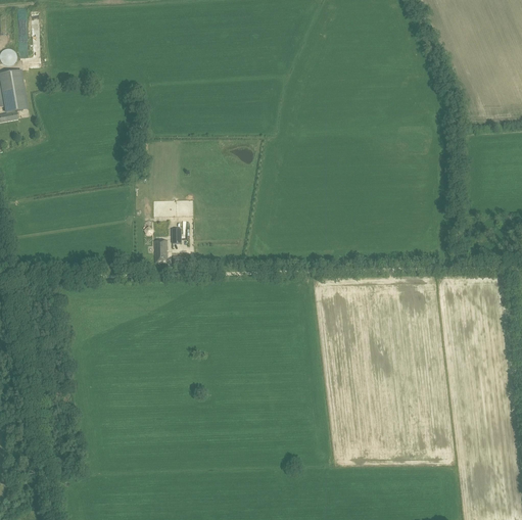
[(0,105),(4,104),(5,110),(20,108),(20,110),(21,109),(21,107),(27,107),(19,67),(11,69),(12,69),(0,72),(0,105)]
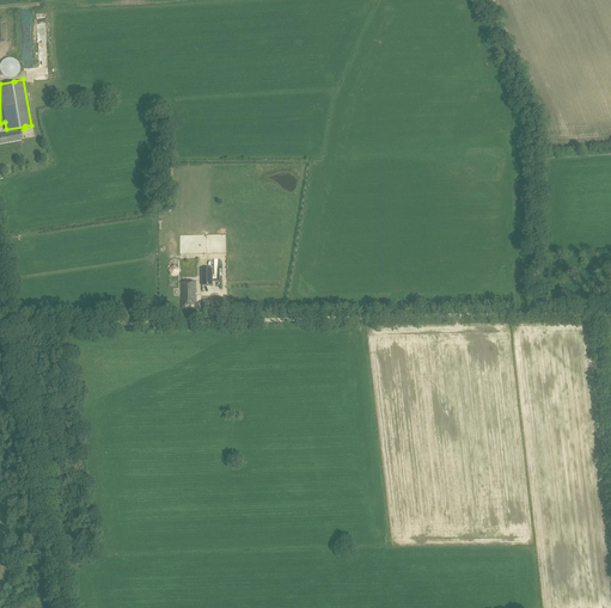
[(19,128),(0,130),(0,141),(20,137),(19,128)]
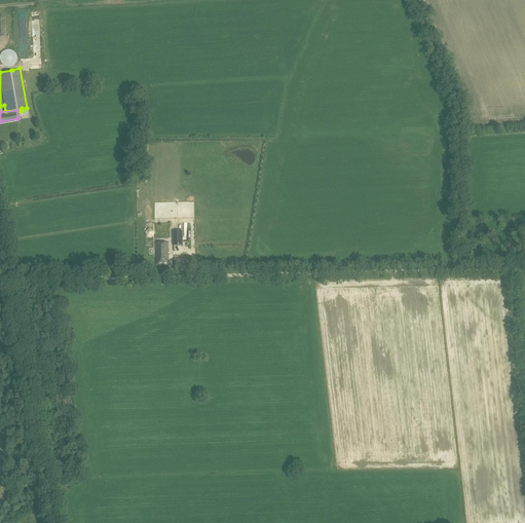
[(182,228),(172,228),(172,243),(182,243),(182,228)]
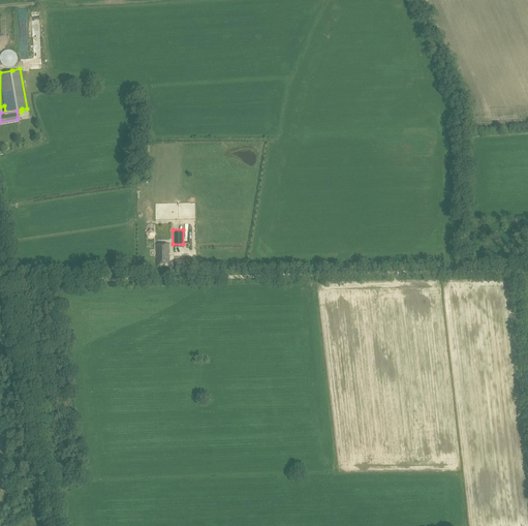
[(168,260),(168,246),(168,241),(155,241),(155,247),(156,247),(156,264),(159,264),(159,261),(168,260)]
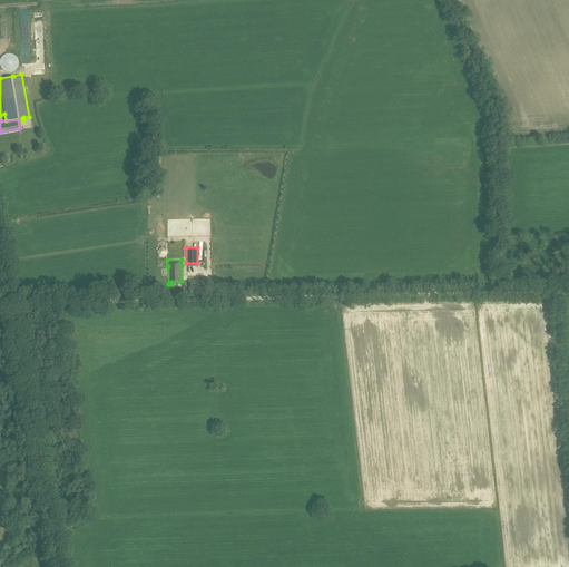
[(187,277),(187,287),(199,287),(199,277),(187,277)]
